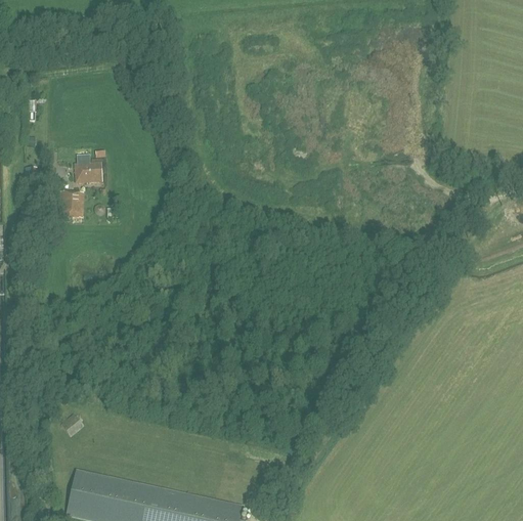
[(39,98),(31,99),(32,110),(40,110),(39,98)]
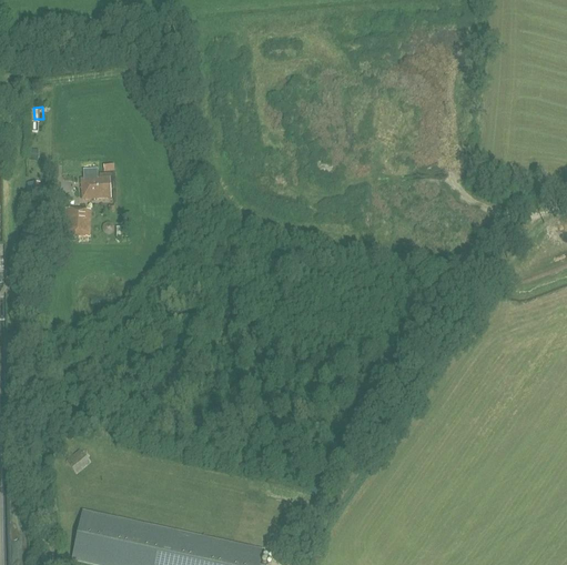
[(91,194),(92,197),(112,195),(110,175),(82,178),(83,195),(91,194)]
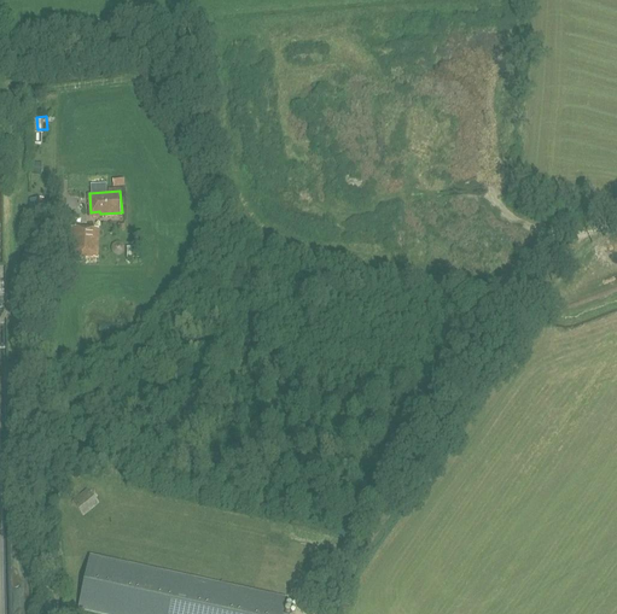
[(73,226),(73,253),(98,255),(99,227),(73,226)]
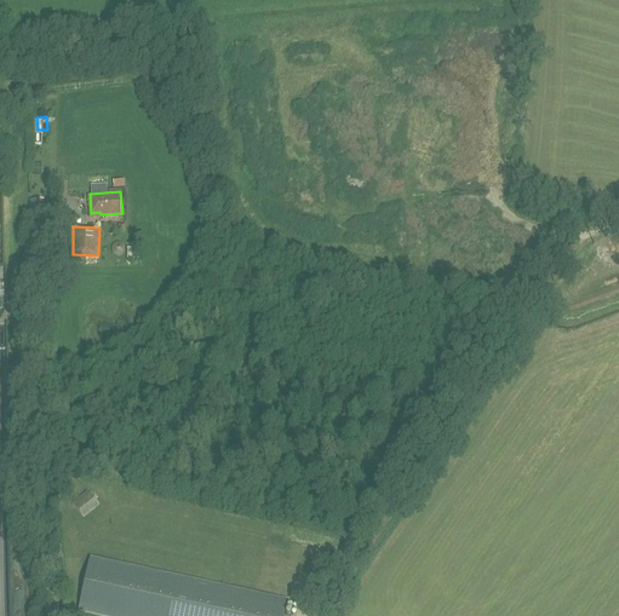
[(89,488),(74,501),(85,514),(99,501),(89,488)]
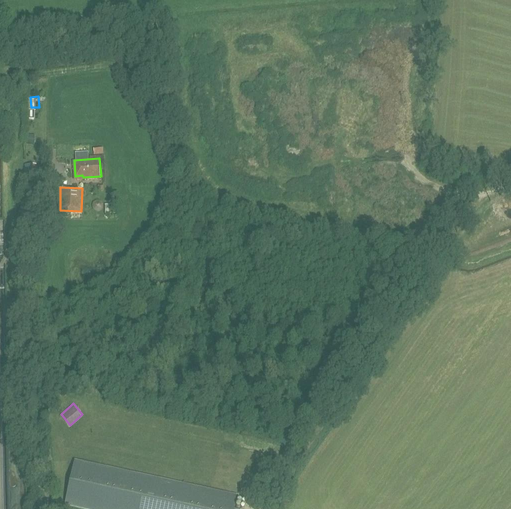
[(234,508),(238,494),(75,458),(66,502),(96,508),(234,508)]
